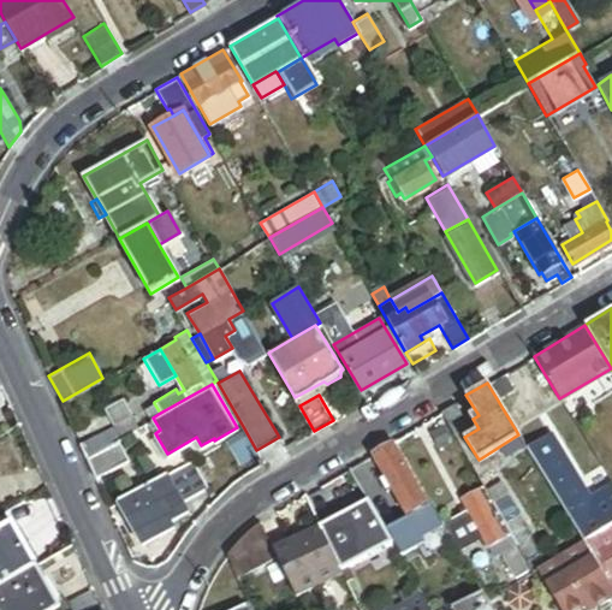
[(120,397),(102,408),(111,422),(129,412),(120,397)]
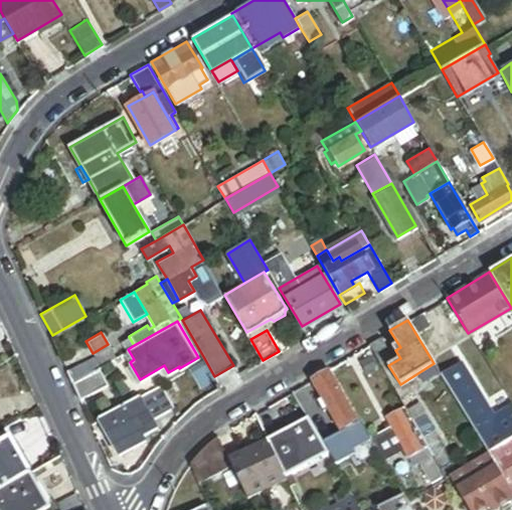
[(391,357),(379,336),(367,343),(380,364),(391,357)]
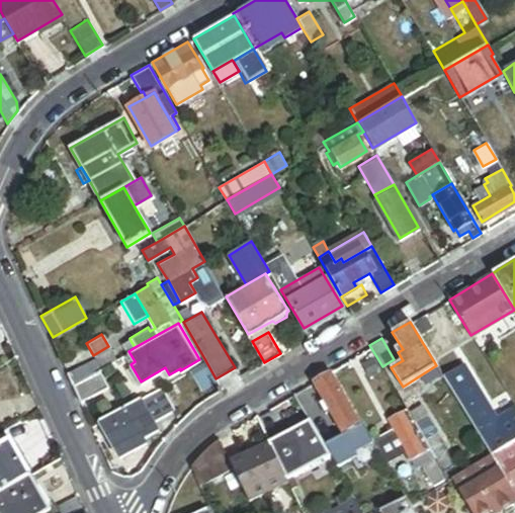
[(135,347),(130,339),(121,344),(126,352),(129,351),(135,347)]
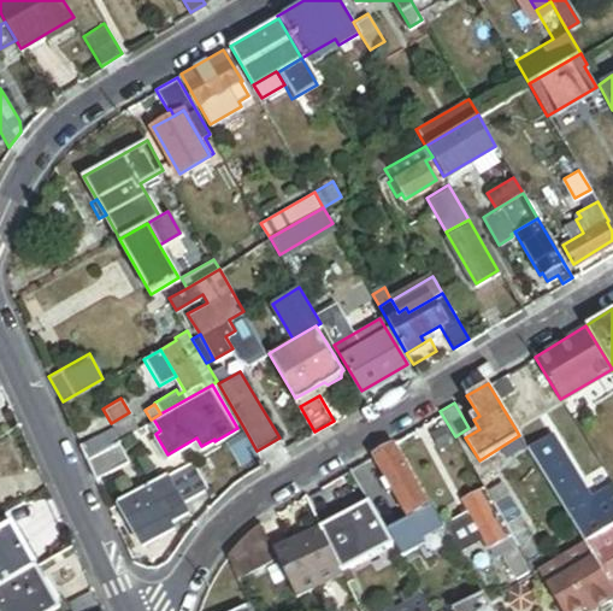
[(139,428),(129,412),(111,423),(112,424),(113,424),(122,438),(139,428)]
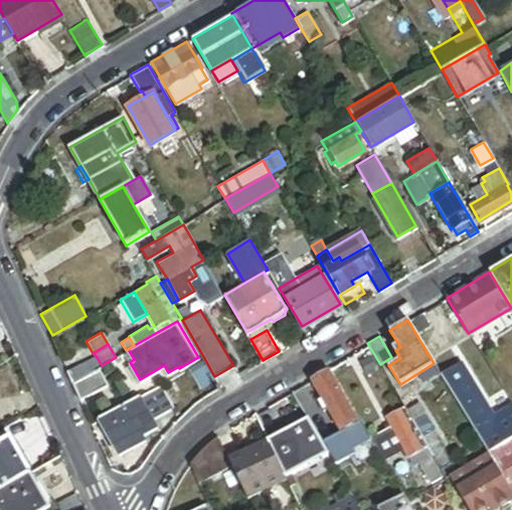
[(94,354),(66,370),(71,383),(98,367),(102,365),(95,354),(94,354)]
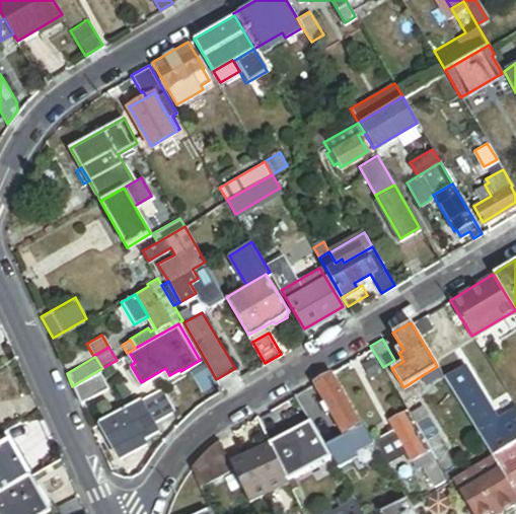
[(202,387),(216,379),(206,361),(192,369),(202,387)]
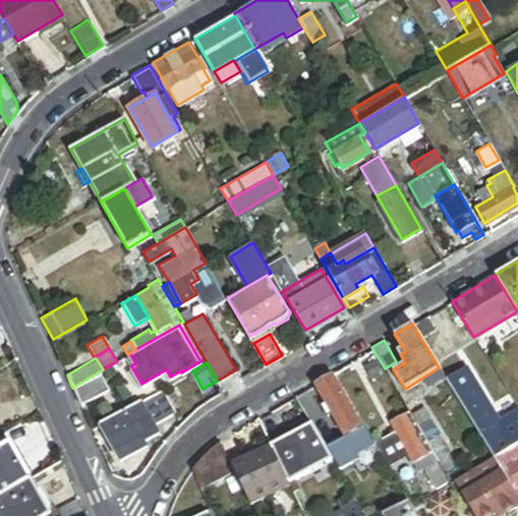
[(446,377),(488,445),(501,437),(459,368),(446,377)]
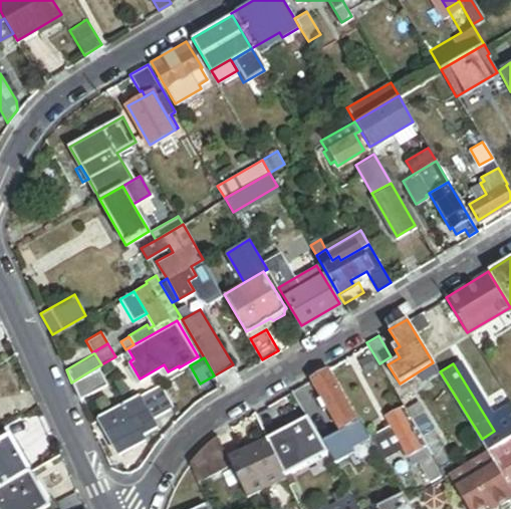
[(97,366),(71,383),(79,398),(106,383),(97,366)]
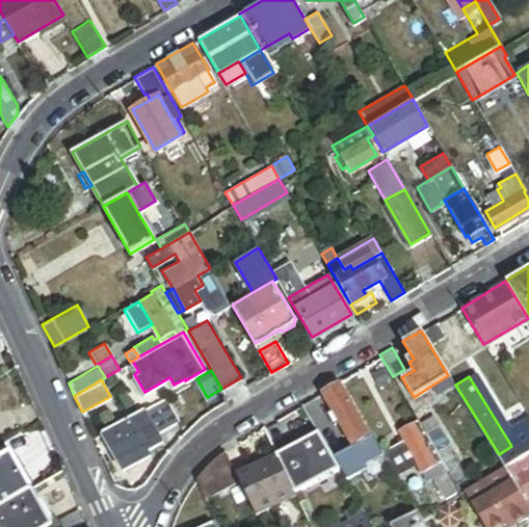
[(374,441),(338,379),(321,390),(333,410),(327,412),(334,422),(338,420),(356,451),(374,441)]
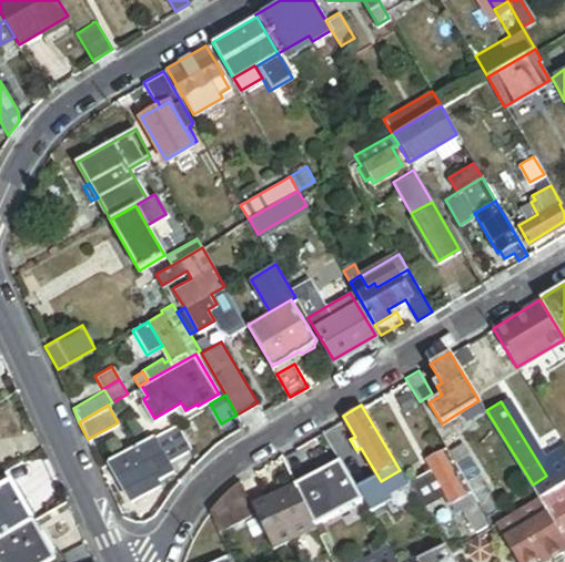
[(564,461),(564,441),(547,415),(537,420),(534,436),(544,451),(554,446),(564,461)]
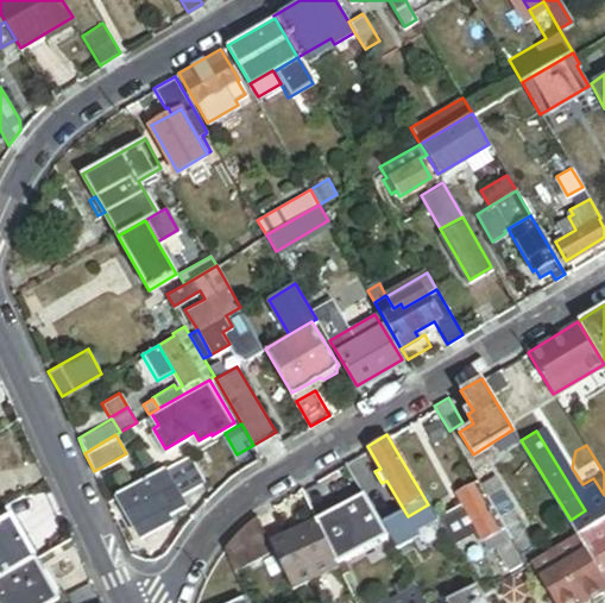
[(189,453),(118,494),(142,535),(170,519),(168,514),(184,504),(178,495),(205,481),(189,453)]
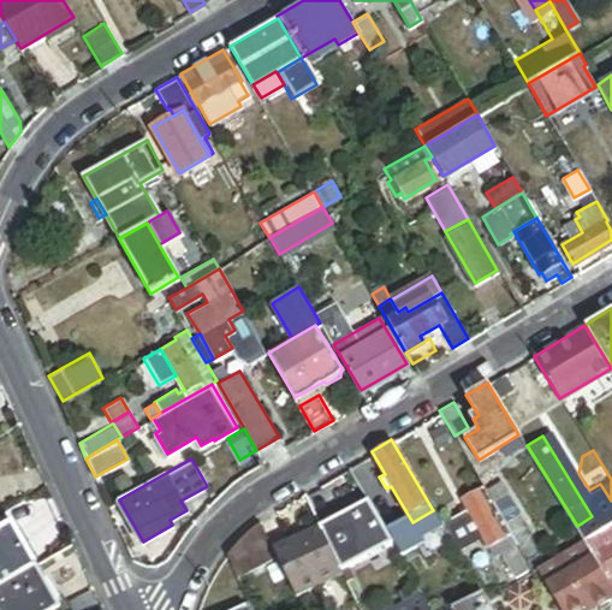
[(492,466),(477,474),(485,485),(494,501),(509,492),(492,466)]
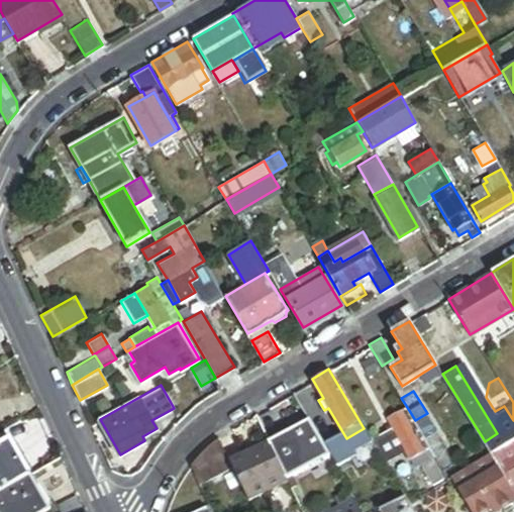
[(430,455),(434,452),(415,420),(407,407),(385,420),(390,428),(384,432),(390,442),(398,437),(408,453),(415,466),(421,462),(433,482),(442,477),(430,455)]
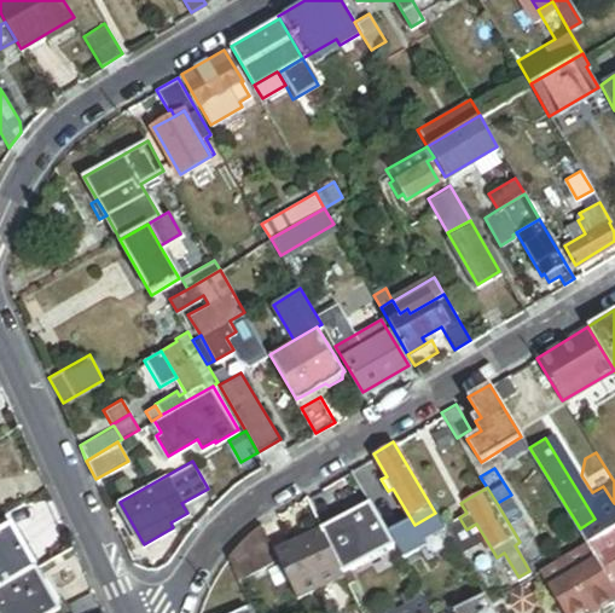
[(394,543),(369,501),(320,528),(320,530),(342,572),(394,543)]
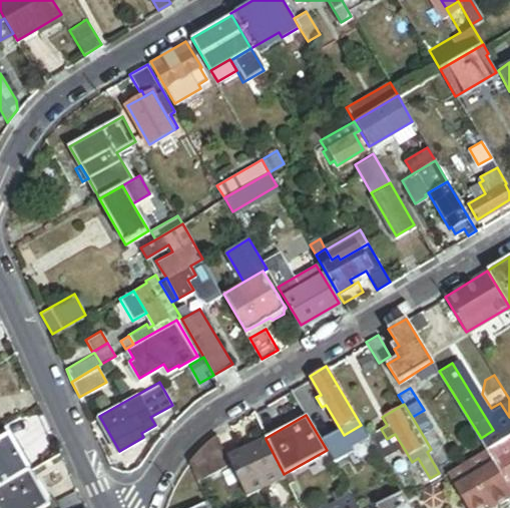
[(509,435),(509,419),(493,430),(481,438),(488,449),(509,435)]
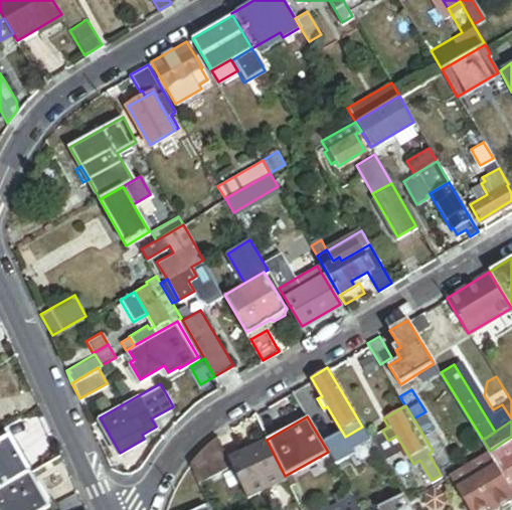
[(388,441),(382,431),(371,438),(386,463),(406,452),(396,436),(388,441)]
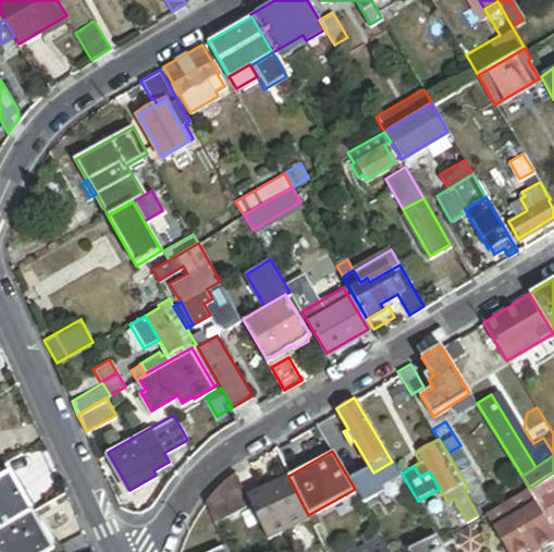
[(246,498),(233,471),(231,475),(225,478),(213,491),(205,501),(212,515),(246,498)]
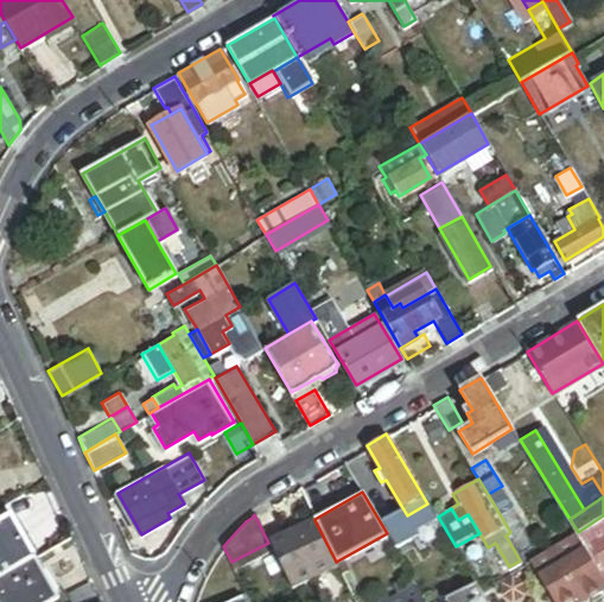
[(0,575),(33,556),(10,515),(0,520),(0,575)]
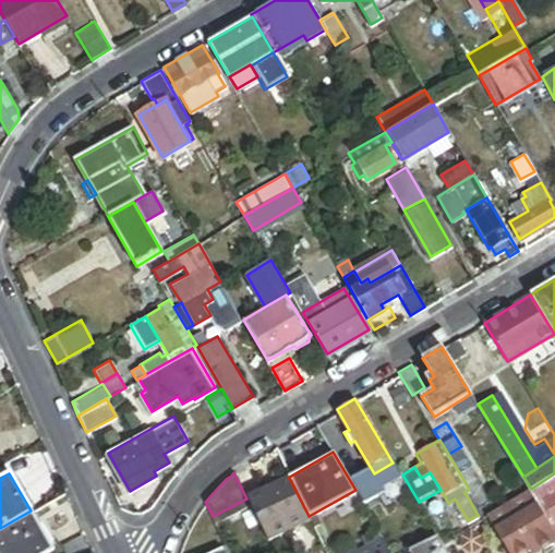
[(554,473),(531,489),(528,491),(544,518),(549,516),(551,520),(554,518),(554,517),(554,473)]
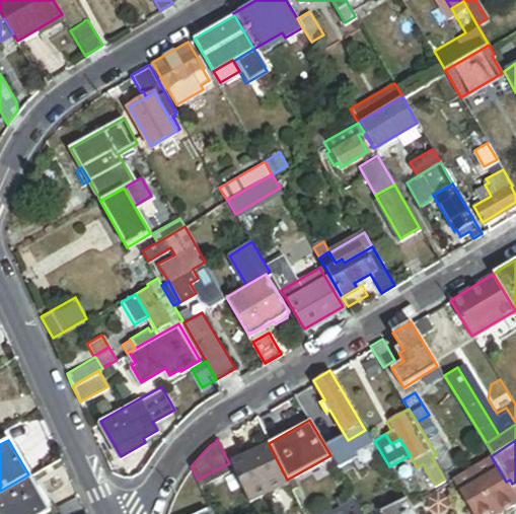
[(288,482),(287,480),(269,444),(229,463),(248,502),(288,482)]
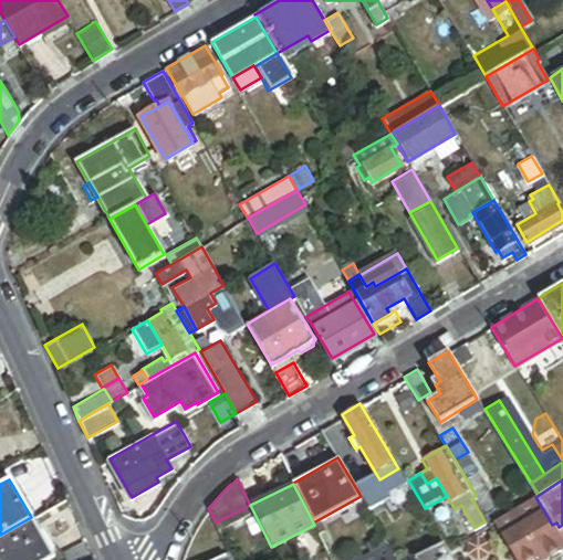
[(562,543),(552,525),(535,497),(496,520),(512,550),(518,559),(522,559),(535,552),(539,559),(562,543)]
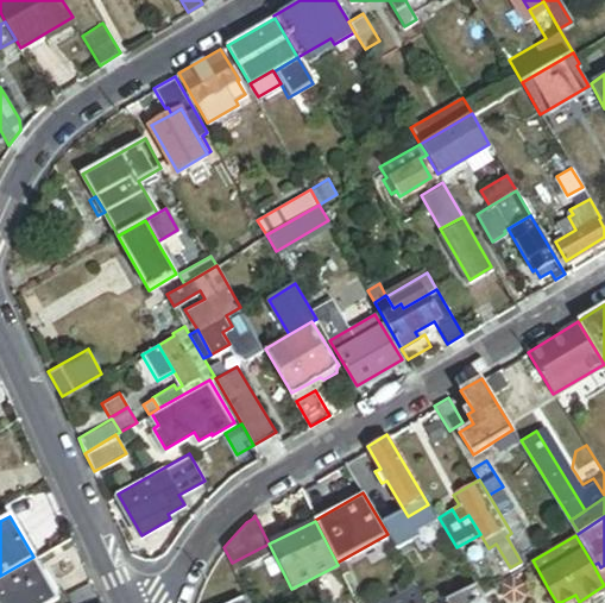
[(0,602),(49,602),(57,598),(33,557),(0,576),(0,602)]
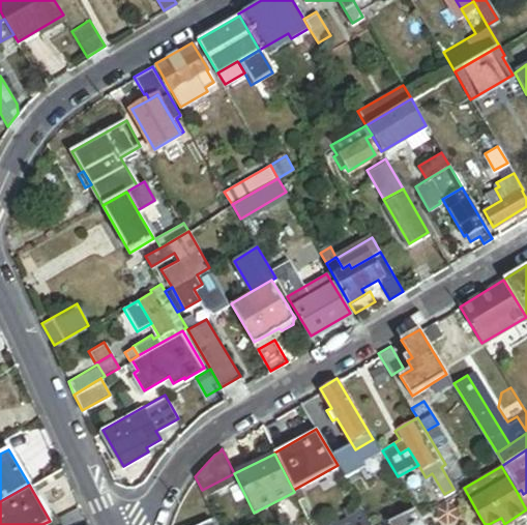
[(521,490),(517,492),(526,509),(526,492),(523,494),(521,490)]
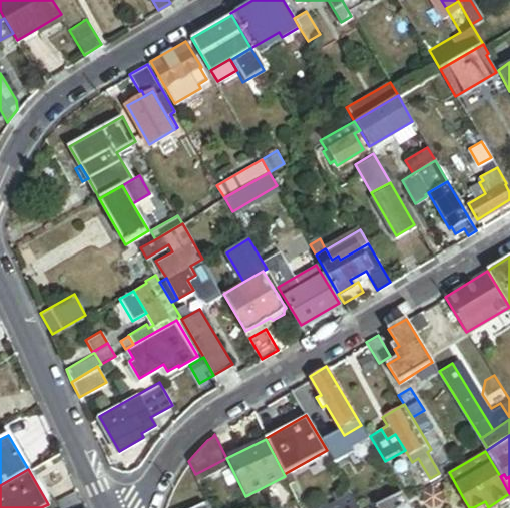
[(412,507),(403,490),(367,507),(412,507)]
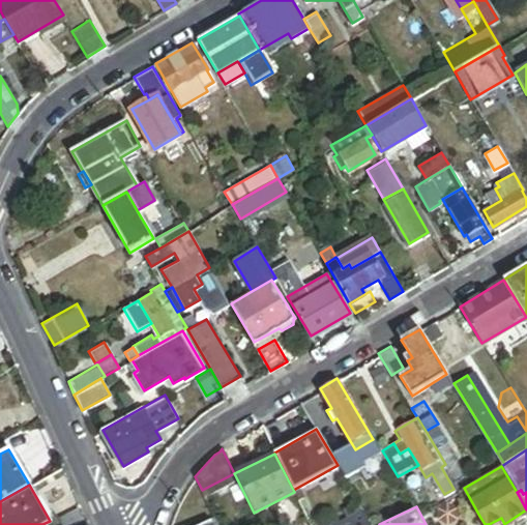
[(71,524),(84,519),(78,507),(58,517),(62,524),(71,524)]
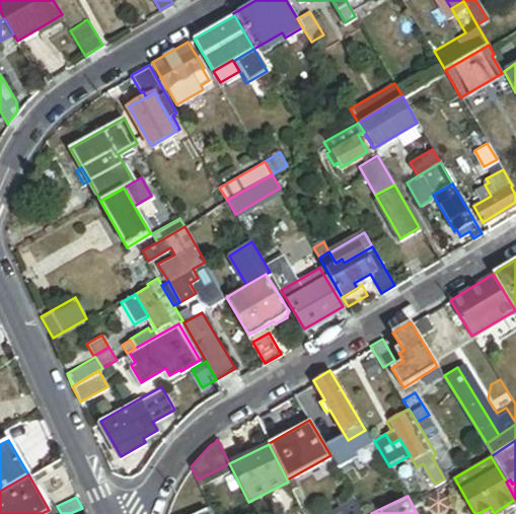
[(364,513),(355,498),(343,504),(347,513),(364,513)]
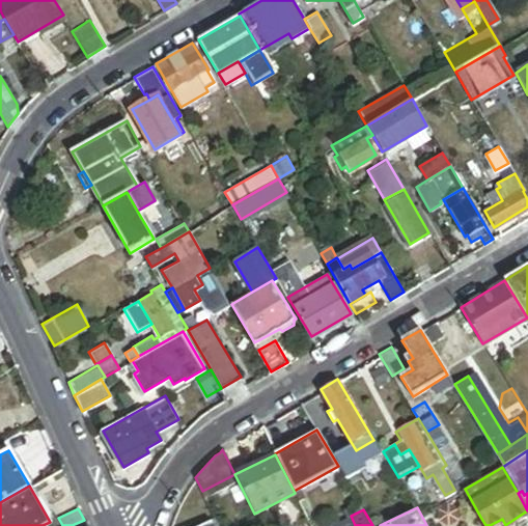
[(355,525),(351,516),(330,525),(355,525)]
